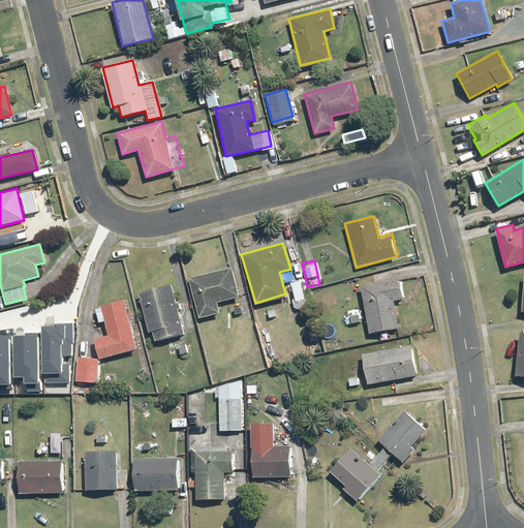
[(217,301),(237,296),(229,268),(187,279),(197,318),(220,312),(217,301)]
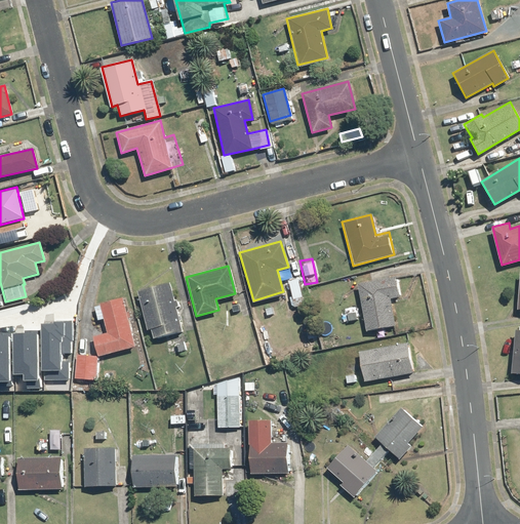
[(401,296),(396,274),(357,283),(367,330),(395,324),(390,298),(401,296)]
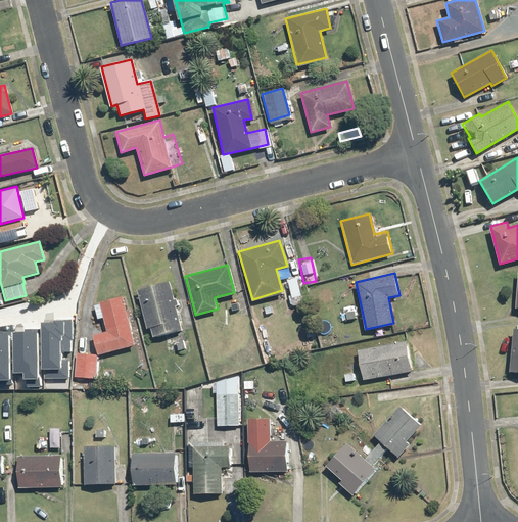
[(287,296),(290,304),(302,301),(295,278),(286,281),(290,295),(287,296)]
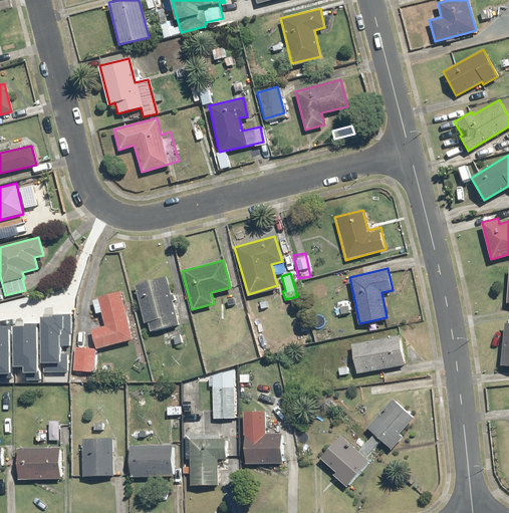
[(178,323),(166,277),(135,285),(148,332),(178,323)]
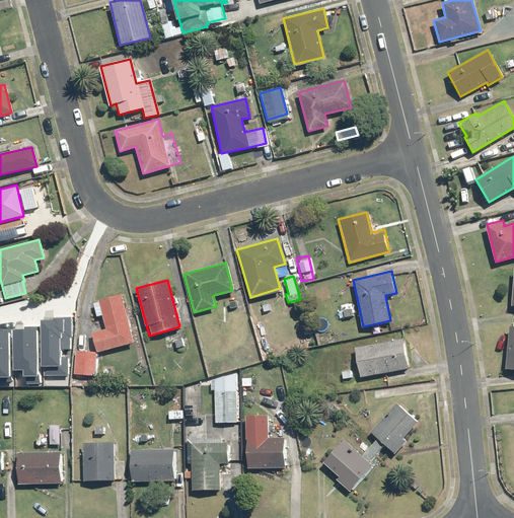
[(121,295),(92,303),(95,313),(100,312),(104,328),(91,333),(96,351),(134,342),(121,295)]
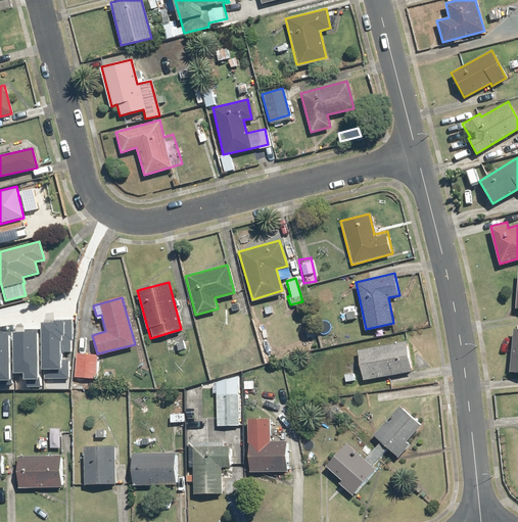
[(354,318),(350,303),(341,305),(343,320),(354,318)]
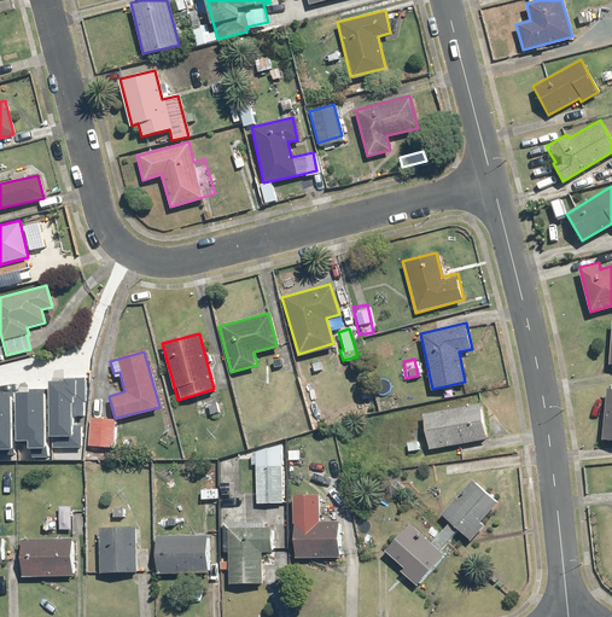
[(59,388),(46,388),(46,441),(69,441),(69,401),(74,401),(74,385),(59,385),(59,388)]
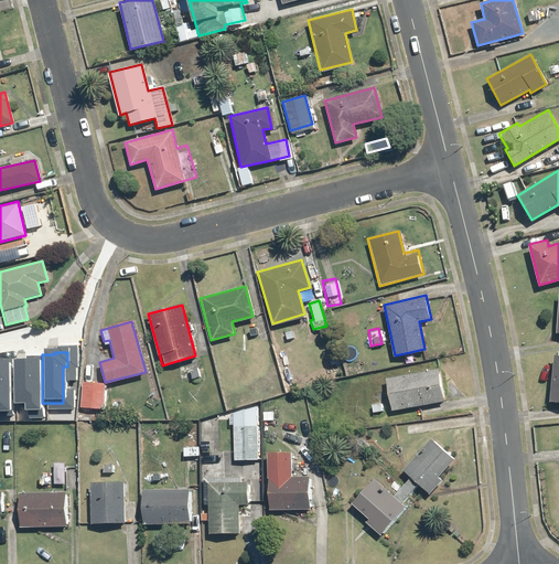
[(38,414),(38,363),(13,363),(13,407),(24,407),(24,414),(38,414)]
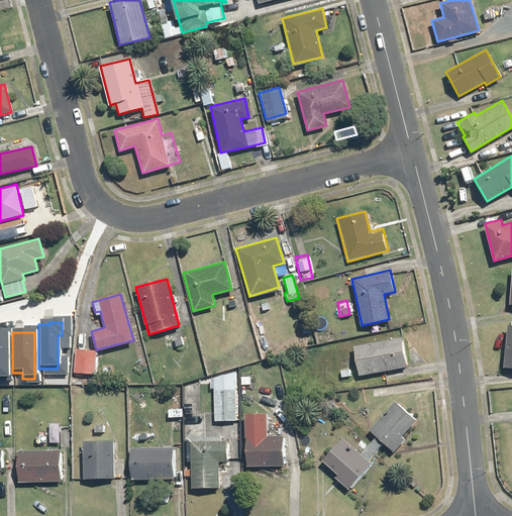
[(352,345),(357,375),(407,366),(402,336),(352,345)]
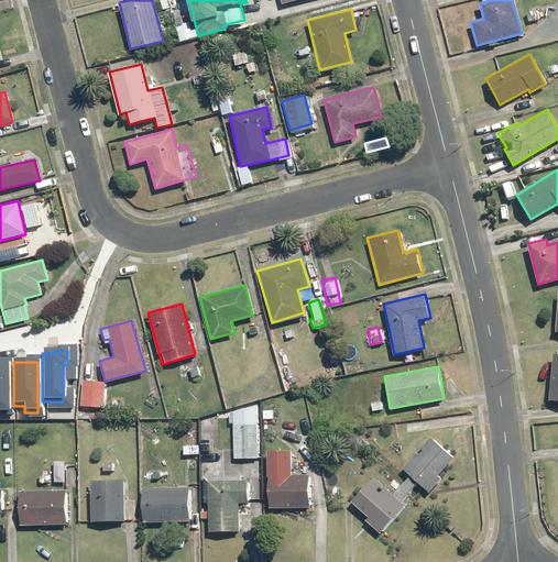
[(102,382),(79,381),(78,405),(101,407),(102,382)]
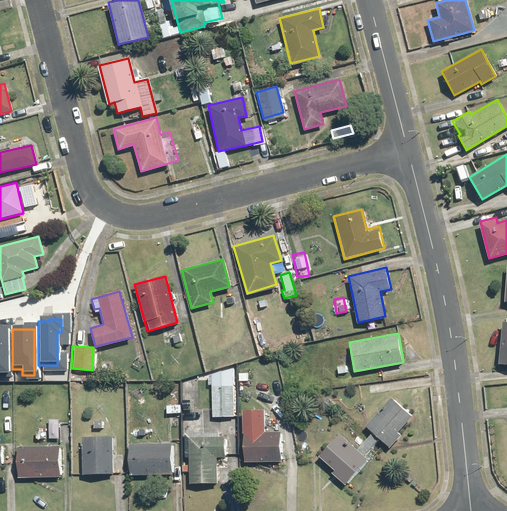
[(210,384),(210,415),(232,415),(231,368),(206,376),(206,385),(210,384)]
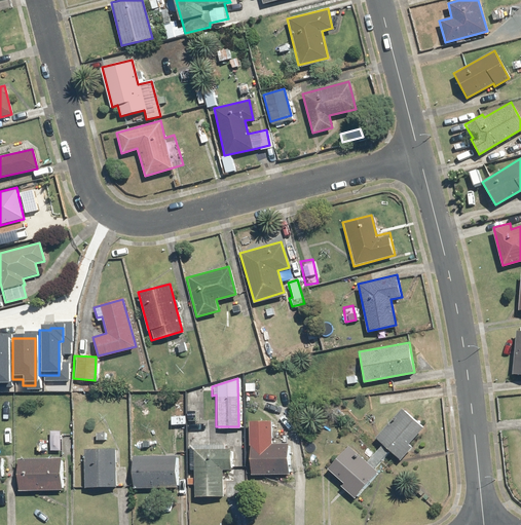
[(389,450),(400,459),(412,447),(409,444),(424,427),(402,407),(374,438),(381,444),(366,460),(349,445),(328,469),(343,482),(340,485),(352,497),(376,472),(373,469),(389,450)]
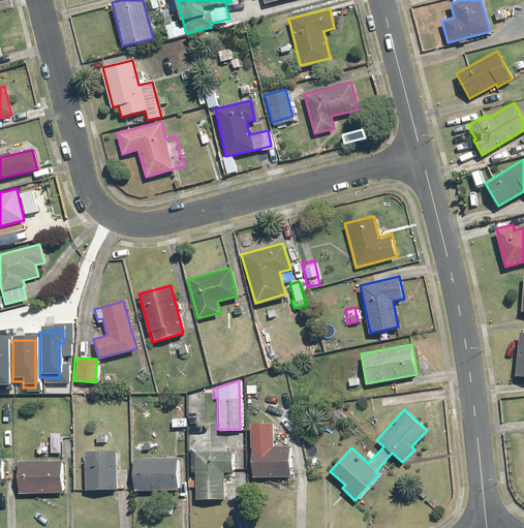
[(274,423),(250,422),(249,447),(251,447),(250,476),(289,477),(290,445),(274,445),(274,423)]
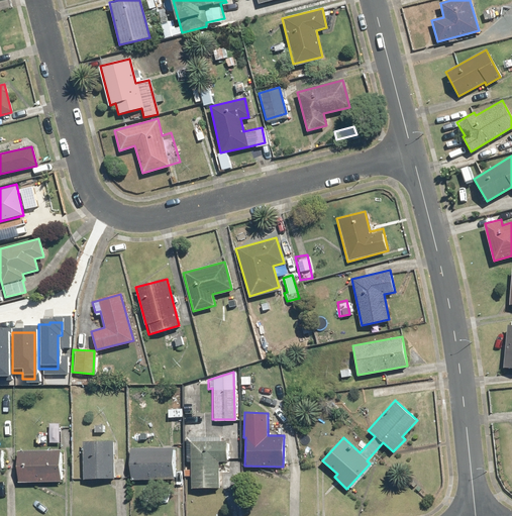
[(101,424),(89,423),(89,433),(100,434),(101,424)]
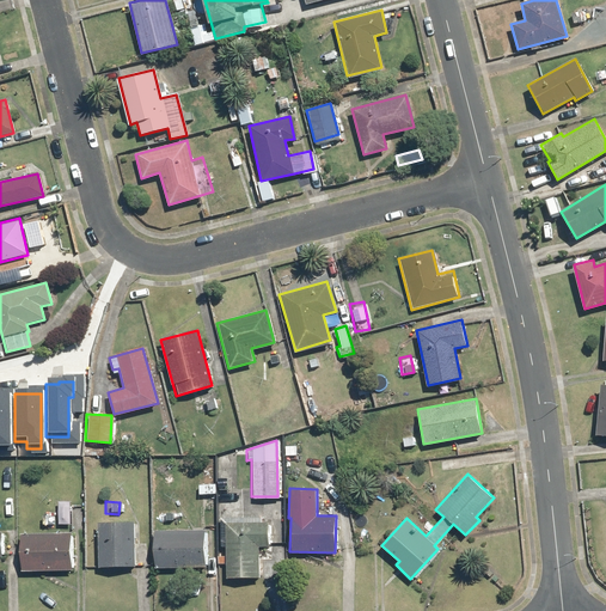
[(177,509),(152,508),(152,523),(177,523),(177,509)]
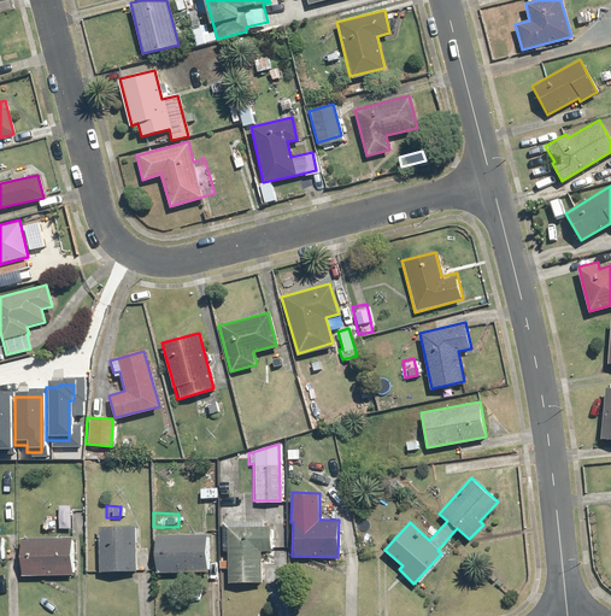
[(51,515),(40,514),(39,528),(51,528),(51,515)]
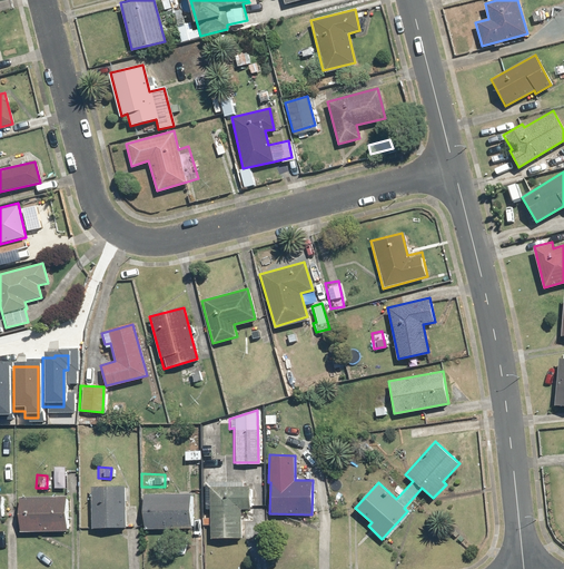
[(227,481),(206,481),(205,507),(209,507),(209,537),(240,537),(240,509),(250,509),(250,487),(227,486),(227,481)]
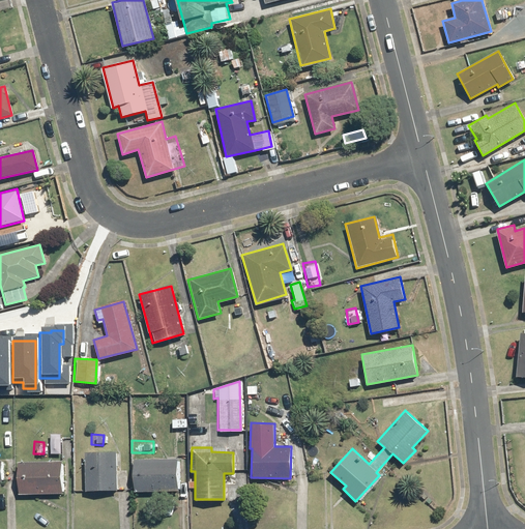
[(116,452),(85,452),(84,490),(115,491),(116,452)]
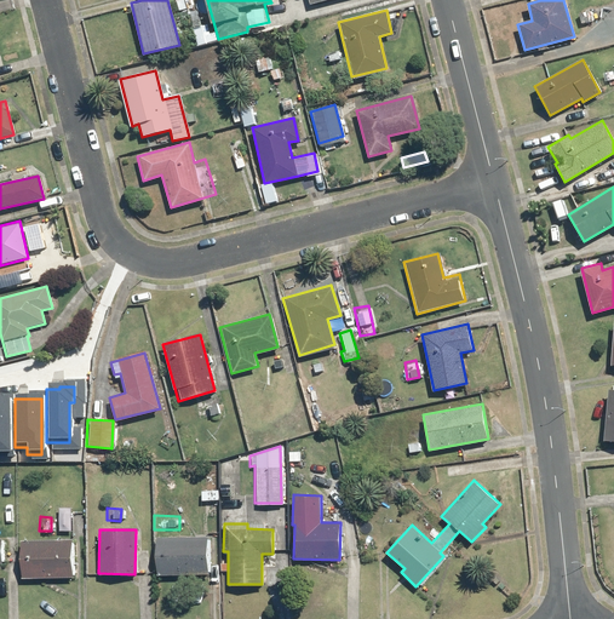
[(158,537),(155,572),(207,574),(210,539),(158,537)]
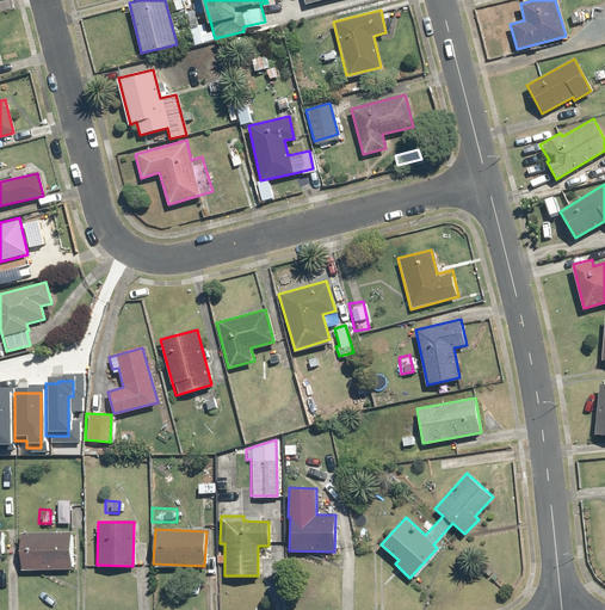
[(19,533),(19,568),(72,568),(72,533),(19,533)]
